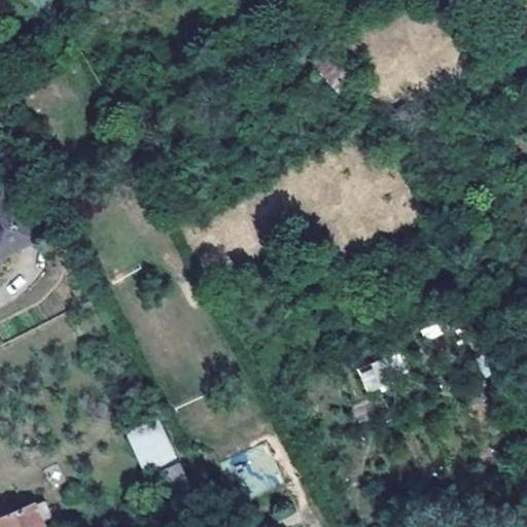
[(0,257),(38,239),(7,179),(0,182),(0,257)]
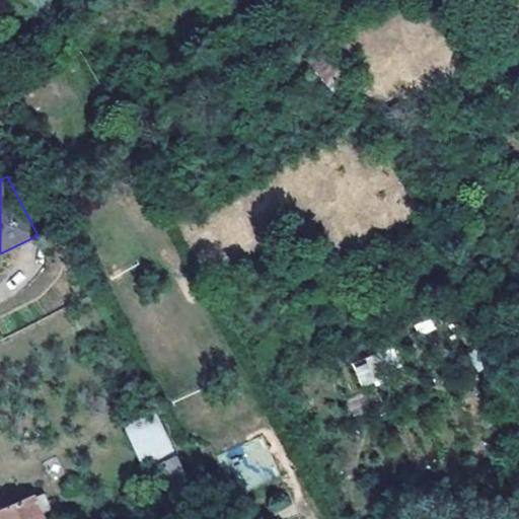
[(397,368),(396,354),(354,357),(357,386),(384,384),(383,369),(397,368)]
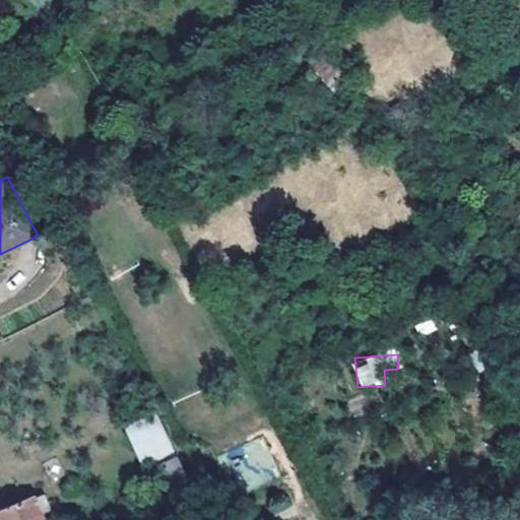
[(158,463),(177,455),(152,404),(121,419),(143,464),(158,463)]
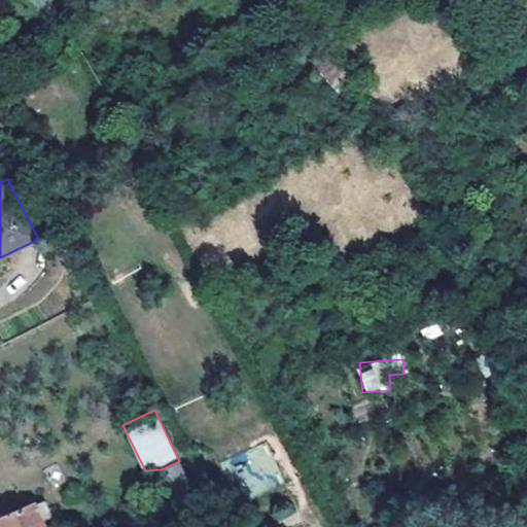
[(240,452),(248,493),(276,487),(268,446),(240,452)]
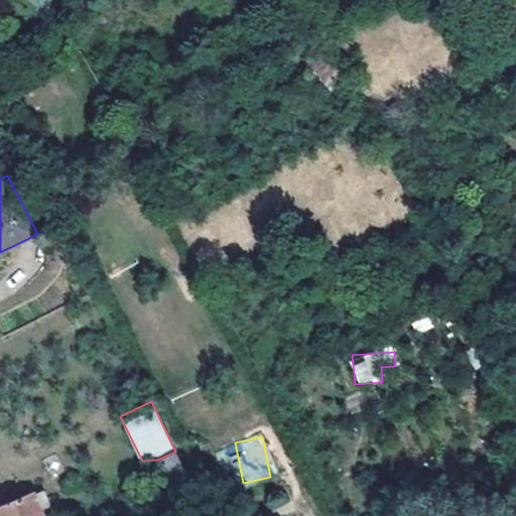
[(175,452),(157,460),(180,510),(197,504),(199,499),(175,452)]
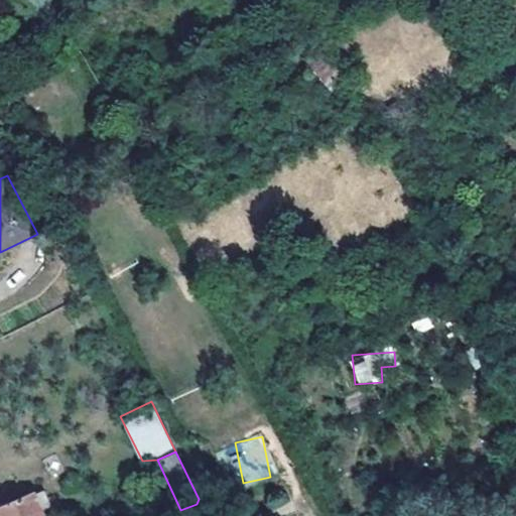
[(45,487),(0,504),(0,515),(43,515),(40,507),(51,504),(45,487)]
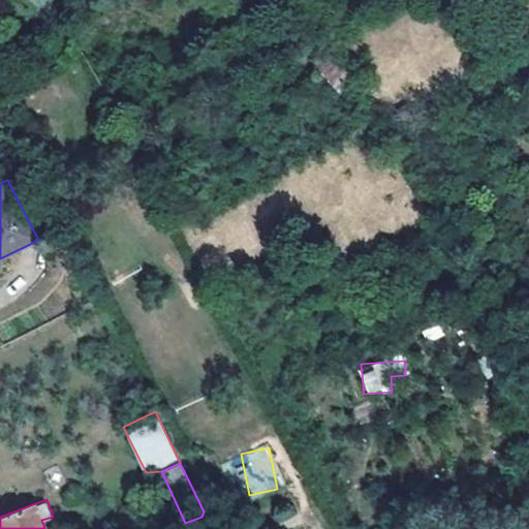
All buildings are outlined.
